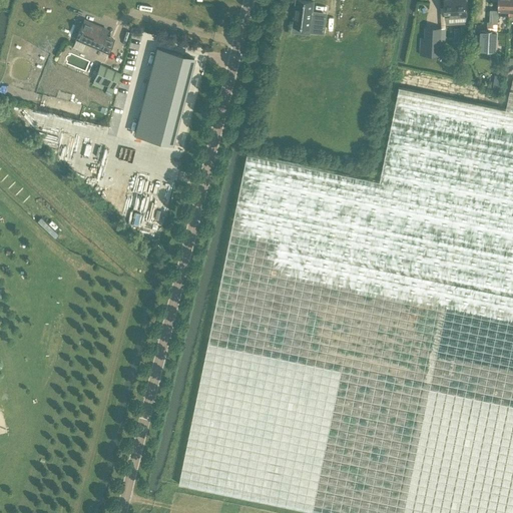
[(314,0),(297,0),(295,20),(306,21),(305,29),(312,30),(312,28),(326,29),(328,10),(314,8),(314,0)]
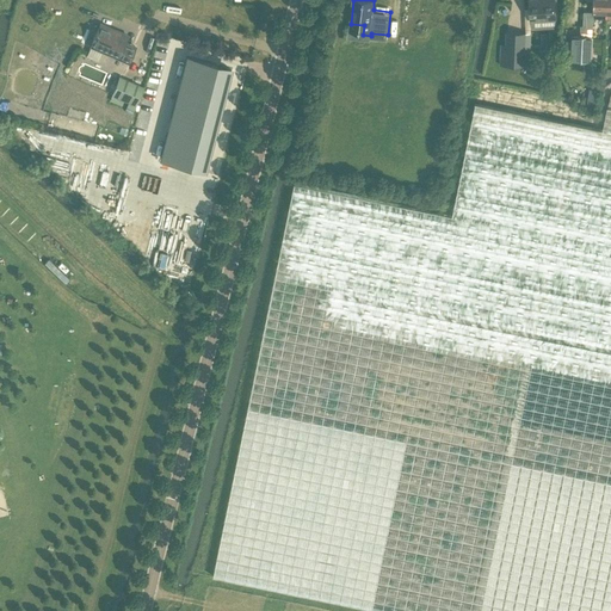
[(529,0),(531,19),(555,18),(554,0),(529,0)]
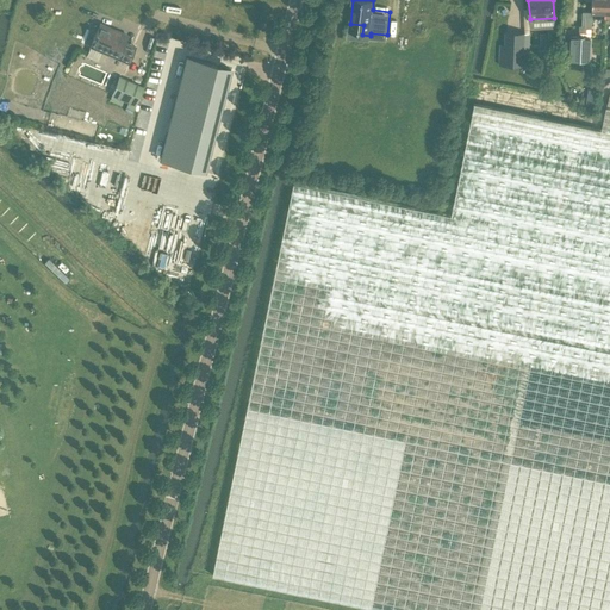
[(592,0),(592,12),(583,12),(582,26),(592,26),(592,18),(607,18),(607,0),(592,0)]
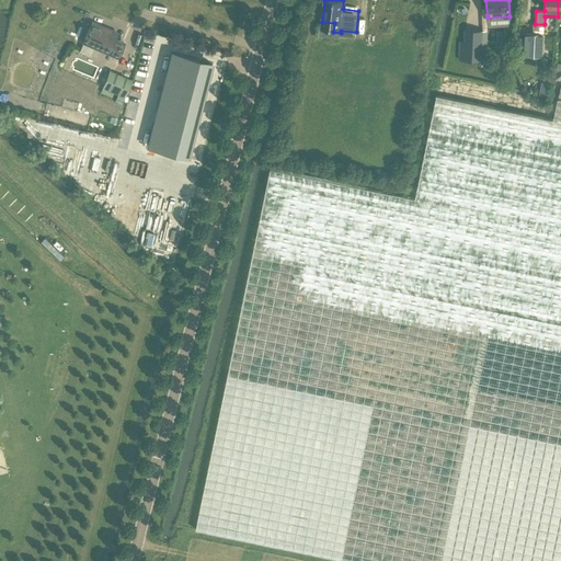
[(117,57),(123,45),(113,41),(117,33),(92,22),(83,43),(117,57)]
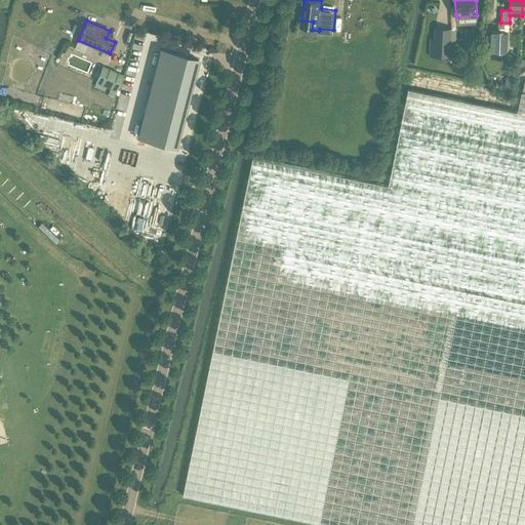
[(436,29),(435,39),(430,39),(430,55),(450,55),(451,29),(436,29)]
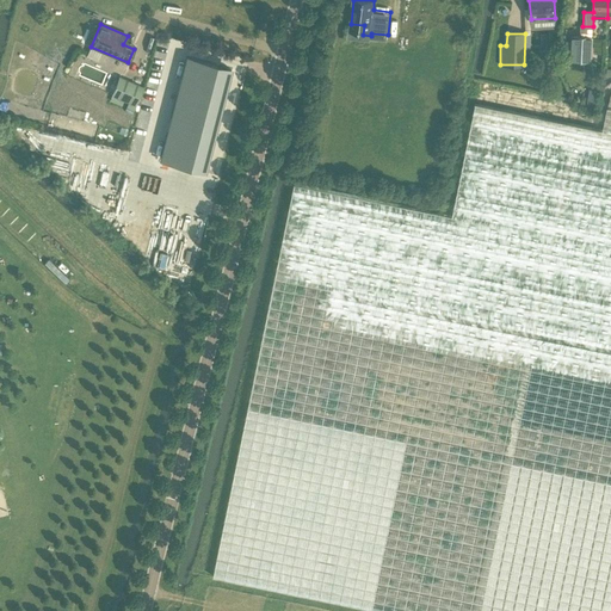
[(573,45),(562,44),(562,57),(572,59),(572,60),(591,61),(592,37),(573,36),(573,45)]
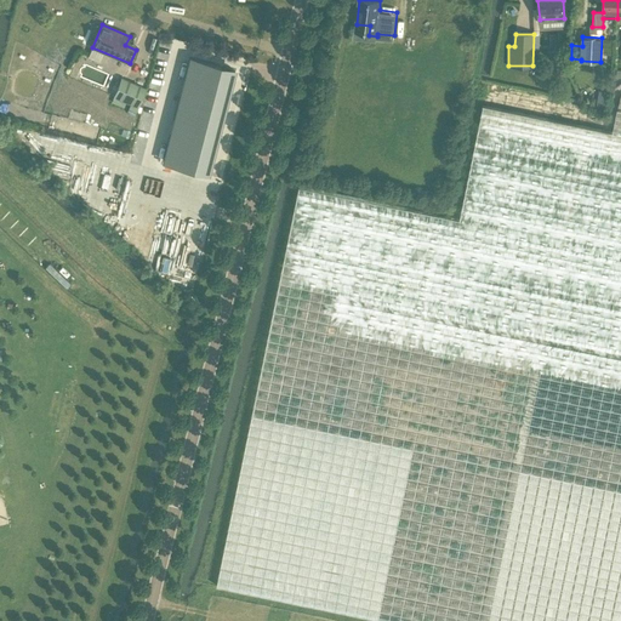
[(191,58),(164,160),(209,172),(234,70),(191,58)]
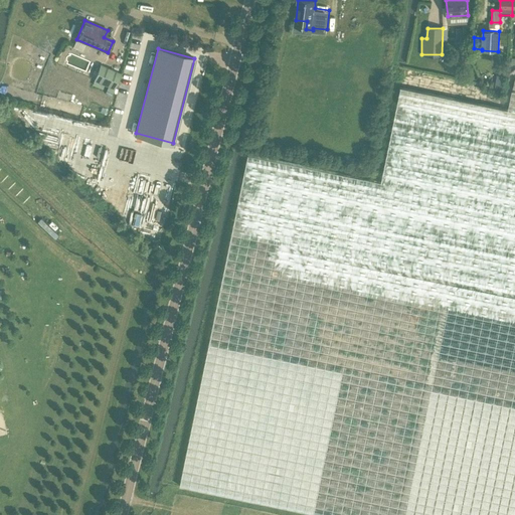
[(128,62),(114,128),(135,132),(148,66),(128,62)]
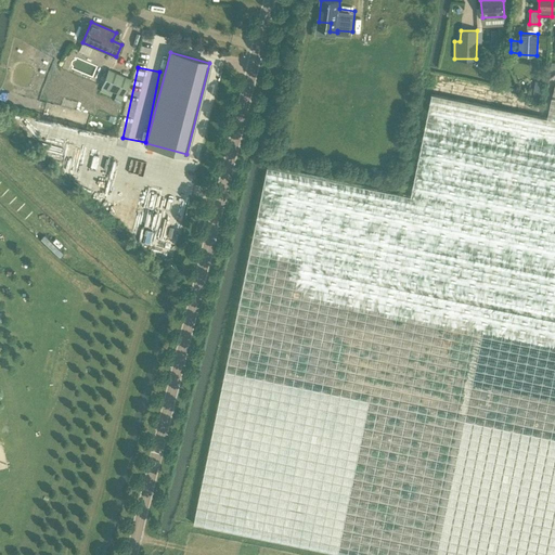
[(130,79),(110,69),(102,86),(124,95),(130,79)]
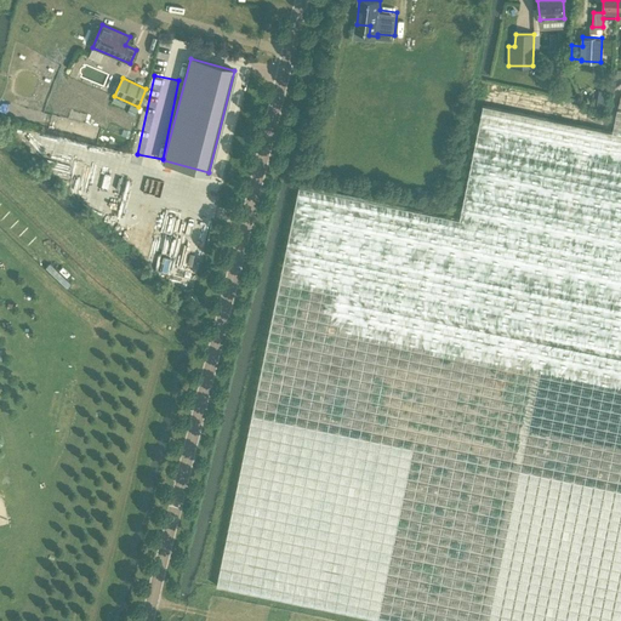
[(620,620),(620,95),(617,109),(613,132),(483,106),(460,218),(300,186),(217,586),(388,620),(620,620)]
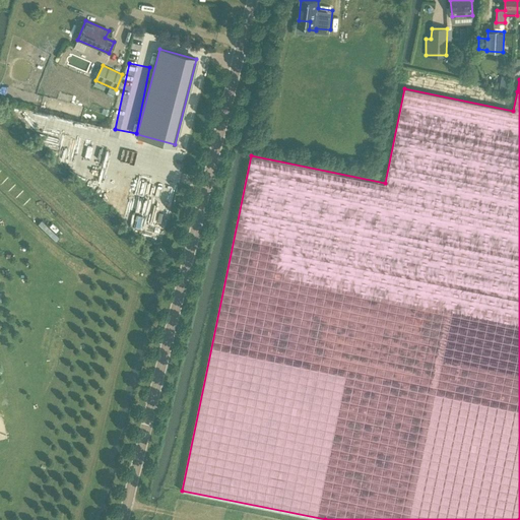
[(81,149),(85,127),(46,120),(42,141),(81,149)]
